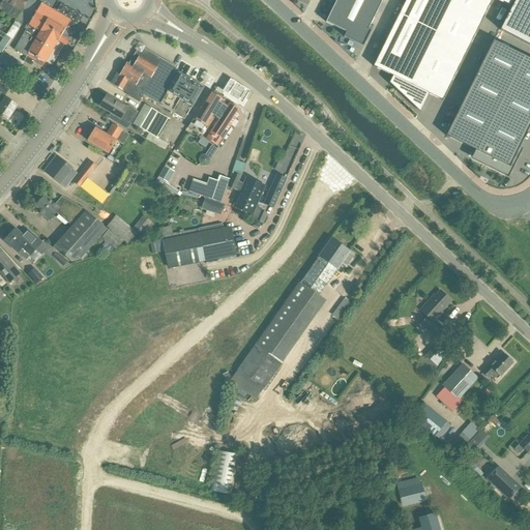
[(3,0),(0,6),(0,9),(16,20),(21,12),(28,0),(3,0)]
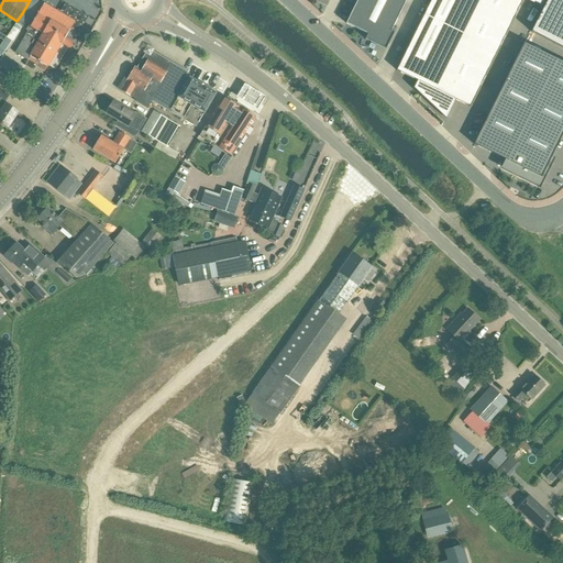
[(81,0),(72,0),(79,13),(87,9),(81,0)]
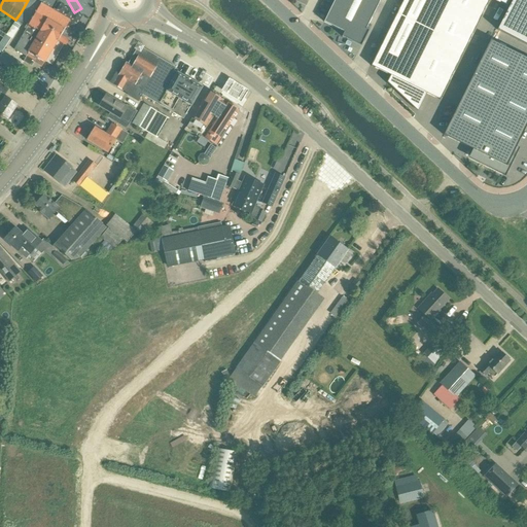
[(365,30),(381,0),(335,0),(323,23),(344,33),(342,38),(360,47),(369,32),(365,30)]
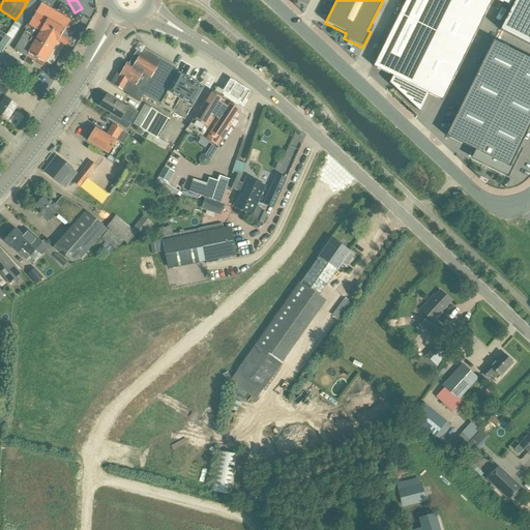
[(405,0),(373,66),(393,77),(393,78),(390,83),(419,111),(428,94),(442,101),(466,54),(482,62),(509,7),(494,0),(405,0)]
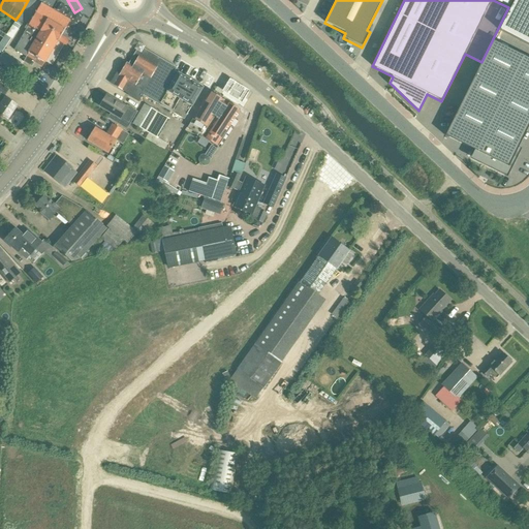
[(528,0),(514,0),(499,30),(528,45),(528,0)]
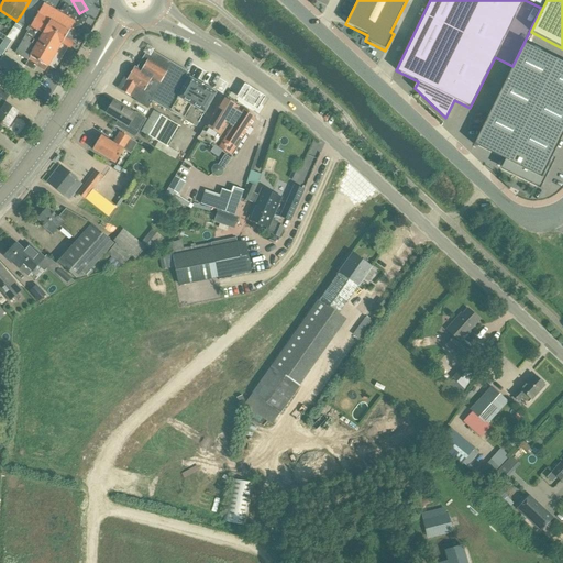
[(25,36),(37,44),(36,47),(28,42),(21,54),(29,59),(25,65),(34,70),(36,66),(45,72),(61,44),(69,48),(73,43),(65,39),(75,22),(44,4),(25,36)]
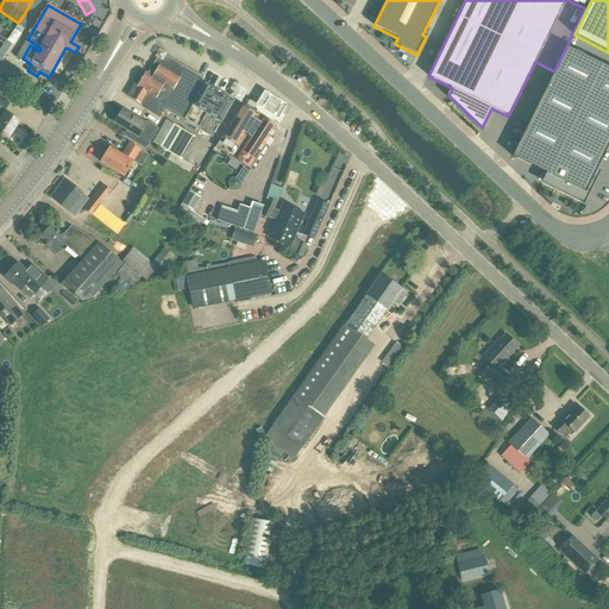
[(608,68),(566,48),(512,156),(546,173),(548,175),(546,181),(542,179),(542,180),(546,182),(559,188),(569,193),(582,200),(583,196),(608,143),(608,68)]
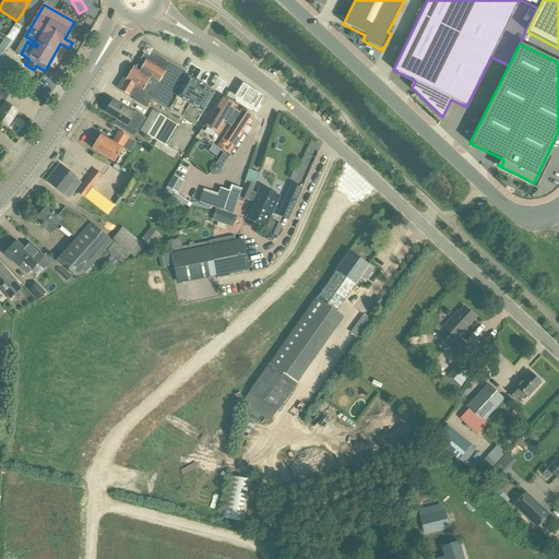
[(127,81),(121,90),(138,99),(137,102),(146,107),(151,100),(194,127),(214,93),(185,75),(187,72),(151,50),(145,51),(135,68),(134,67),(127,81)]
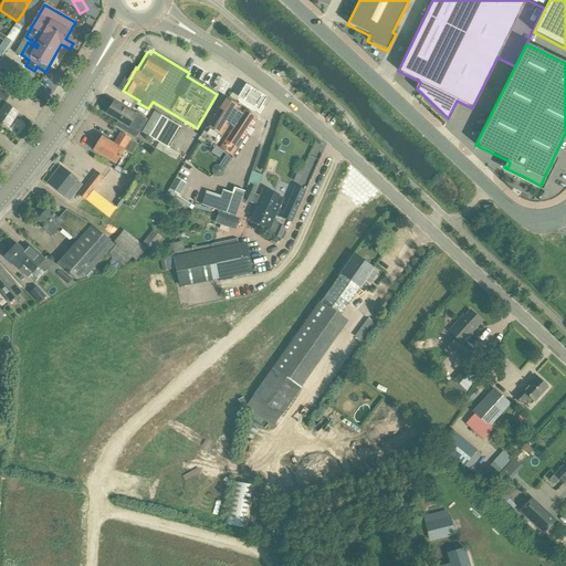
[(3,56),(0,61),(0,66),(17,77),(22,67),(3,56)]
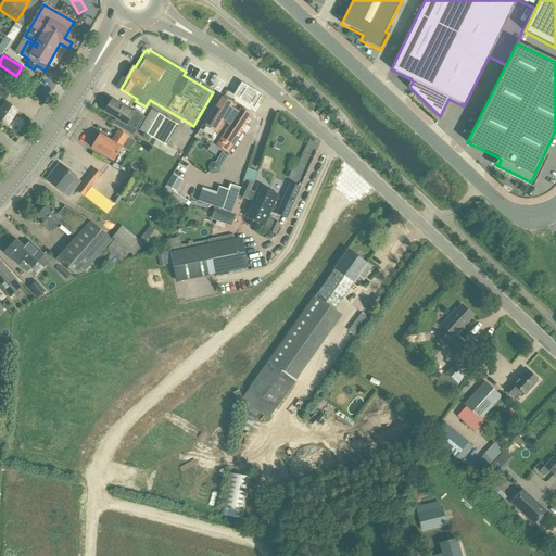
[(235,96),(255,110),(264,96),(243,83),(235,96)]
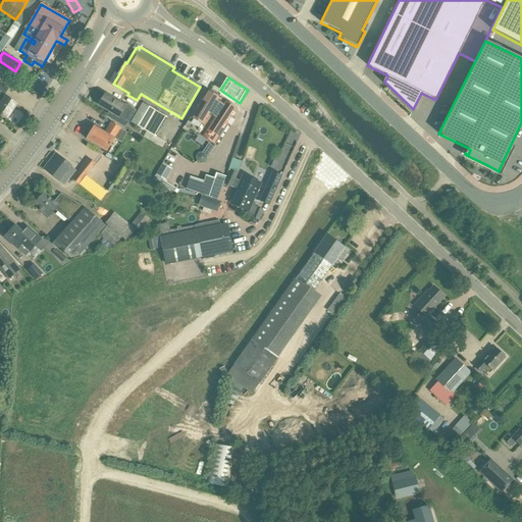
[(0,83),(0,112),(7,118),(12,111),(11,110),(15,104),(4,96),(8,89),(0,83)]
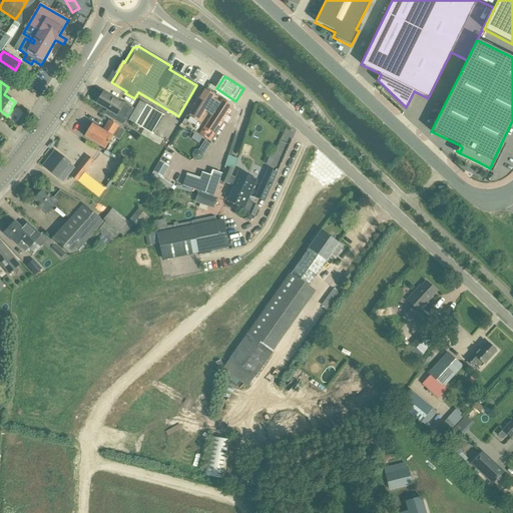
[(187,115),(182,124),(188,127),(195,132),(206,138),(212,142),(224,123),(223,122),(232,107),(203,89),(187,115)]
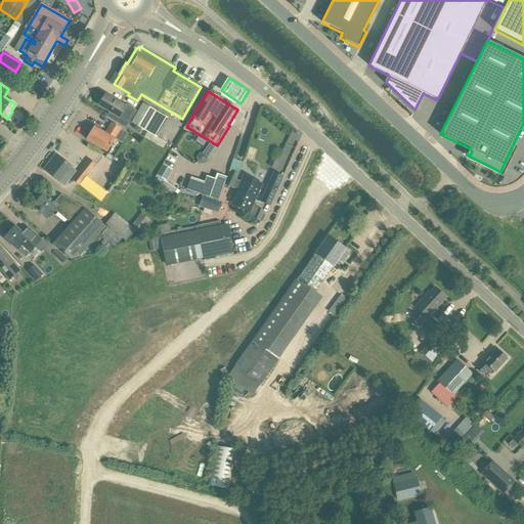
[(105,95),(99,105),(111,113),(107,118),(125,128),(135,111),(126,105),(125,107),(105,95)]
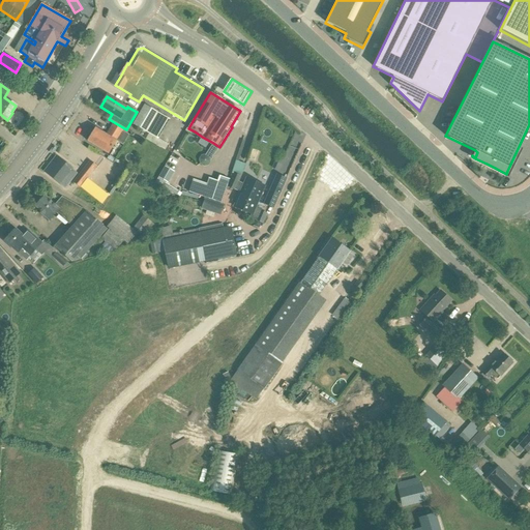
[(144,104),(133,123),(157,139),(169,118),(144,104)]
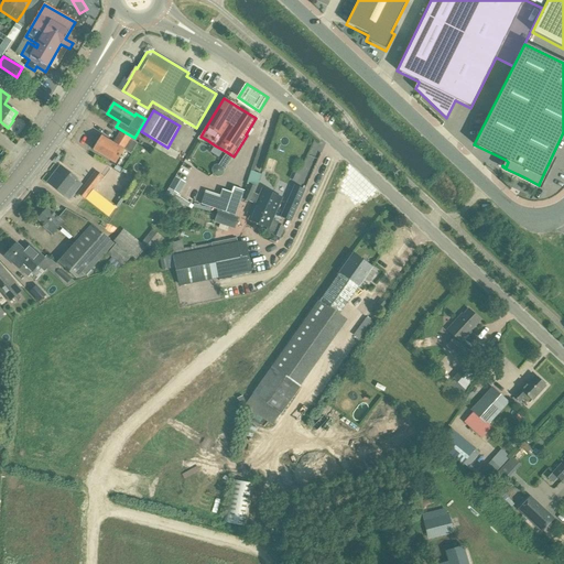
[(101,137),(93,150),(116,164),(123,150),(130,154),(138,143),(130,139),(120,132),(114,144),(101,137)]
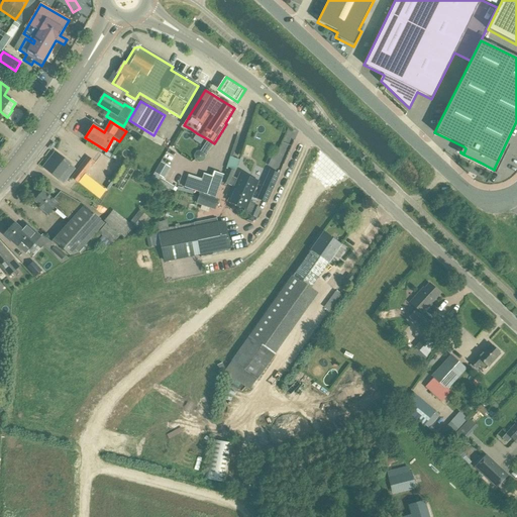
[(205,157),(213,145),(207,142),(201,150),(197,151),(195,154),(196,160),(199,162),(203,161),(205,157)]
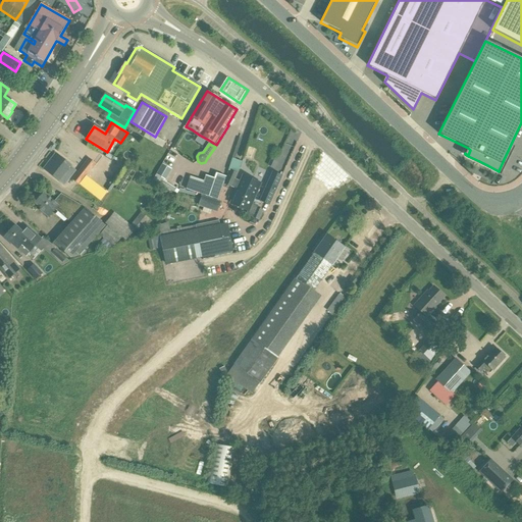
[(237,147),(224,185),(237,190),(247,194),(246,196),(254,199),(261,184),(243,175),(240,183),(235,180),(238,174),(243,162),(235,159),(239,148),(237,147)]
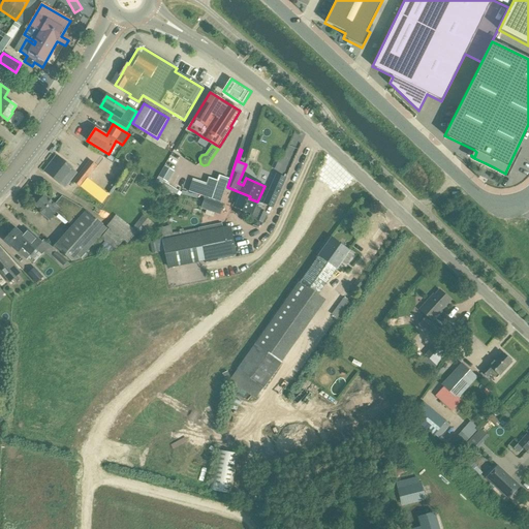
[(291,154),(299,157),(302,152),(293,149),(291,154)]
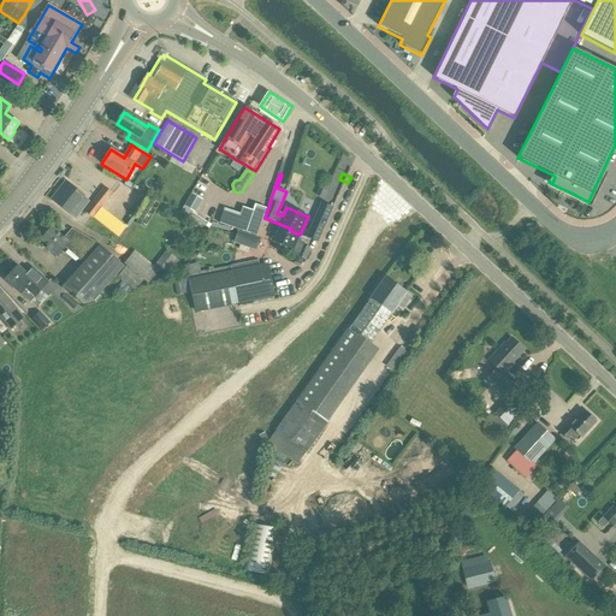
[(66,182),(52,200),(75,218),(88,201),(83,197),(83,196),(66,182)]
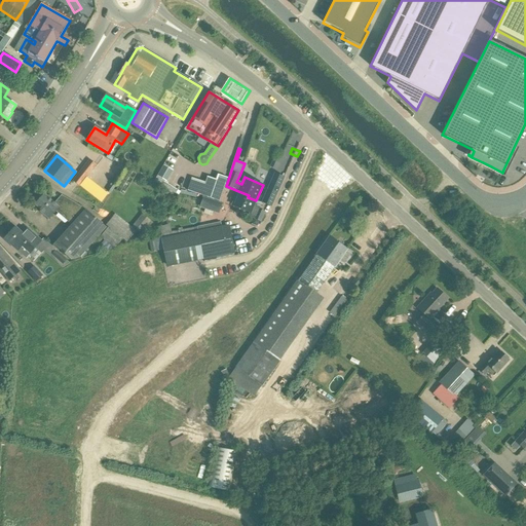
[(88,159),(72,181),(79,186),(96,165),(88,159)]
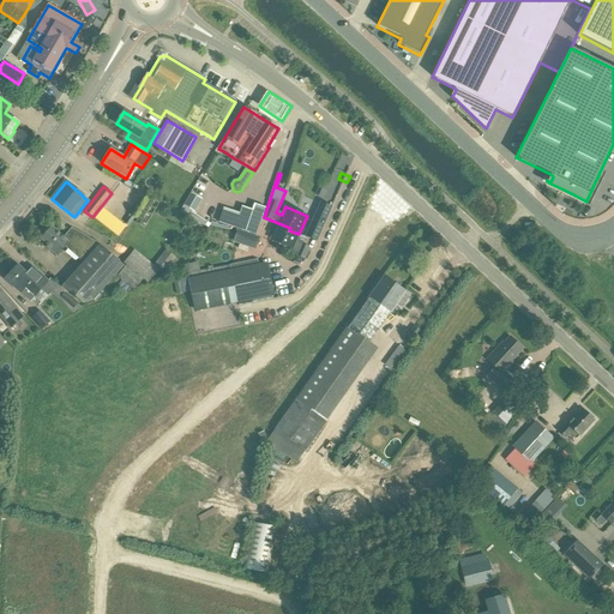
[(191,193),(185,203),(194,208),(200,199),(191,193)]
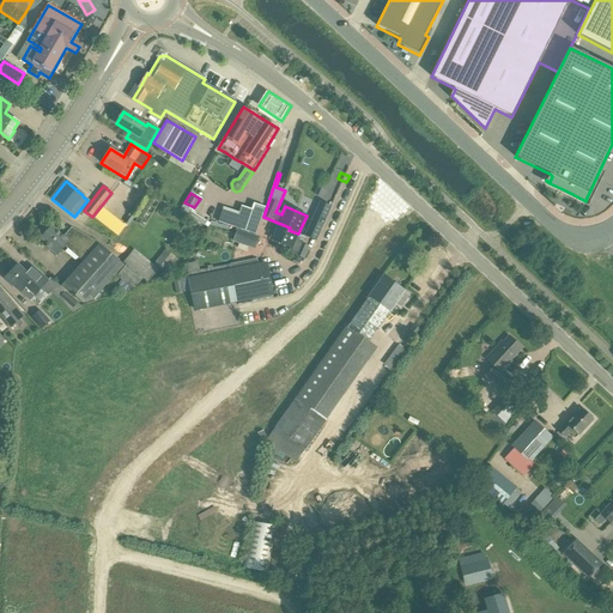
[(315,241),(329,207),(320,204),(305,236),(315,241)]
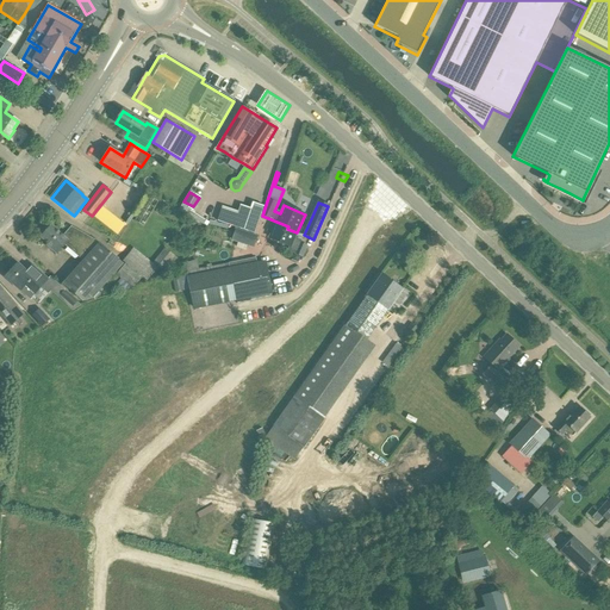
[(277,222),(269,238),(290,247),(290,249),(291,251),(303,257),(307,247),(300,243),(302,241),(294,238),(297,232),(287,229),(288,226),(277,222)]
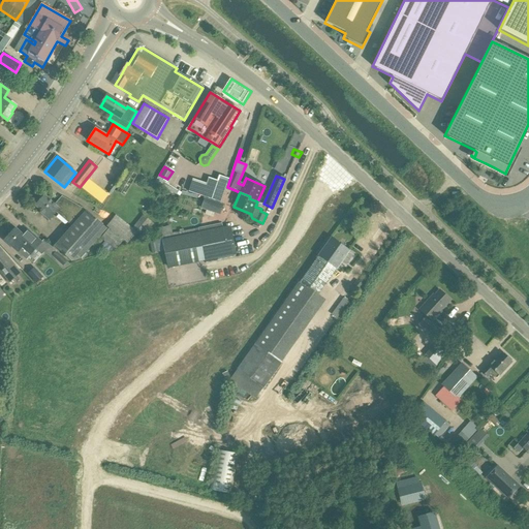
[(44,195),(35,206),(41,212),(40,213),(49,220),(56,212),(72,226),(54,246),(71,261),(80,259),(106,229),(86,211),(62,197),(55,205),(44,195)]
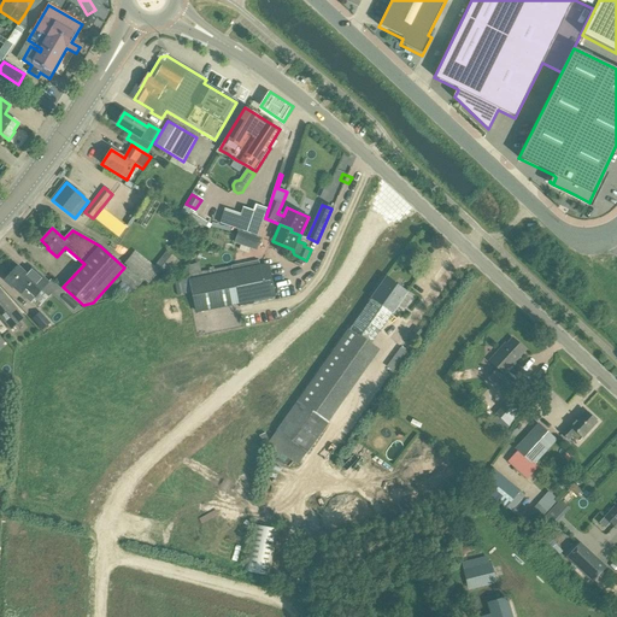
[(240,230),(236,241),(257,248),(260,238),(240,230)]
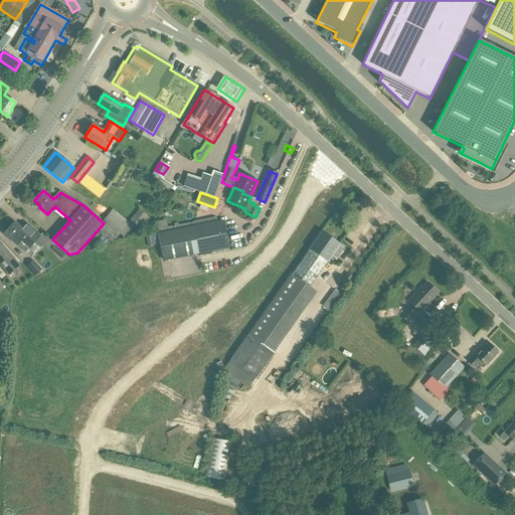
[(139,209),(129,222),(137,228),(147,216),(139,209)]
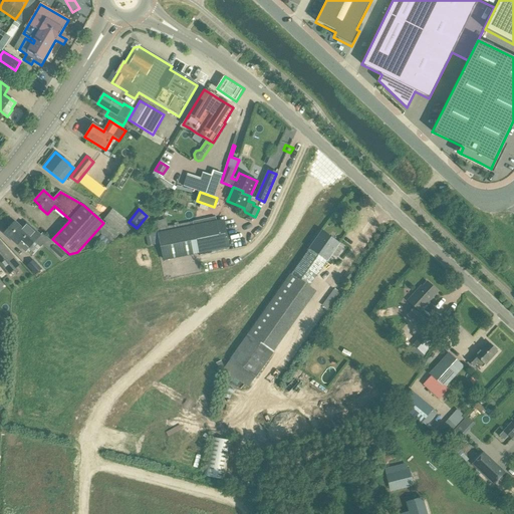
[(105,222),(97,231),(110,242),(113,241),(119,233),(123,237),(132,227),(111,210),(103,220),(105,222)]
